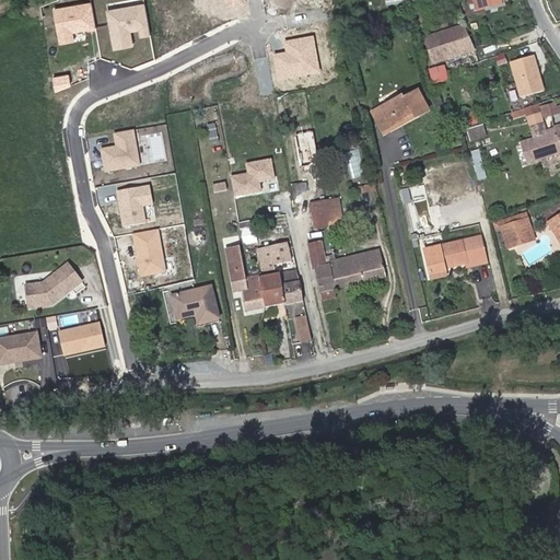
[(53,7),(59,43),(78,41),(76,32),(97,28),(93,0),(53,7)]
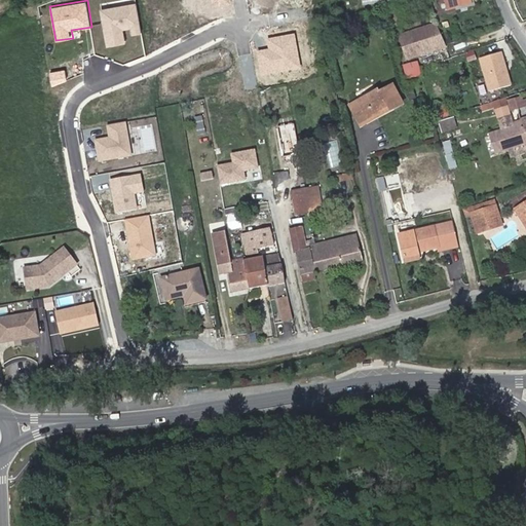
[(438,0),(440,10),(473,3),(472,0),(438,0)]
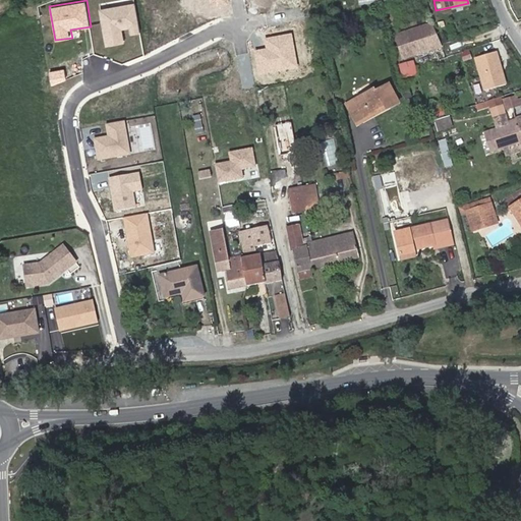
[(129,29),(130,34),(141,33),(136,1),(99,7),(105,46),(125,43),(123,30),(129,29)]
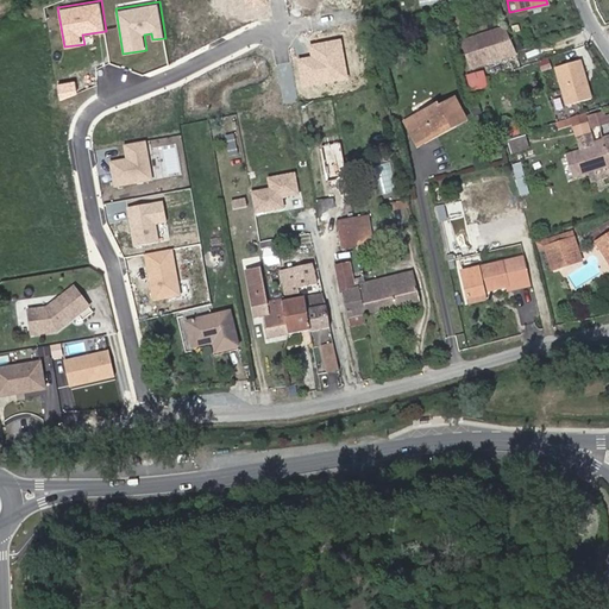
[(513,56),(513,55),(507,30),(460,43),(463,51),(462,51),(466,70),(513,56)]
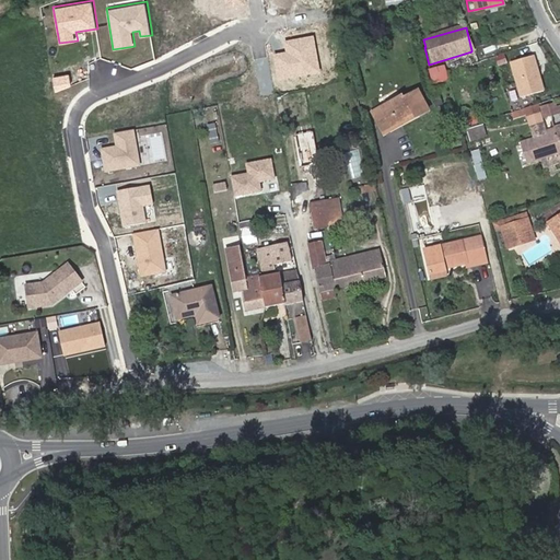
[(533,55),(510,61),(521,96),(544,90),(533,55)]
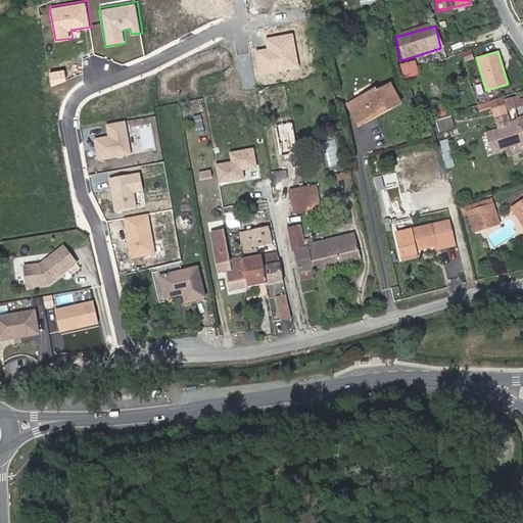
[(416,59),(400,63),(405,78),(420,74),(416,59)]
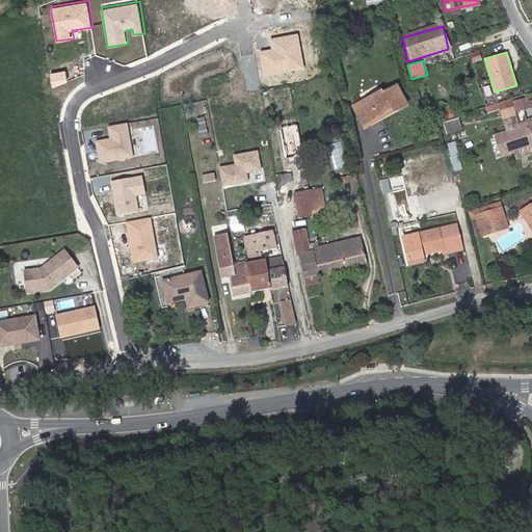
[(355,106),(363,120),(370,116),(373,121),(377,118),(399,108),(400,110),(409,105),(400,86),(386,94),(383,90),(355,106)]
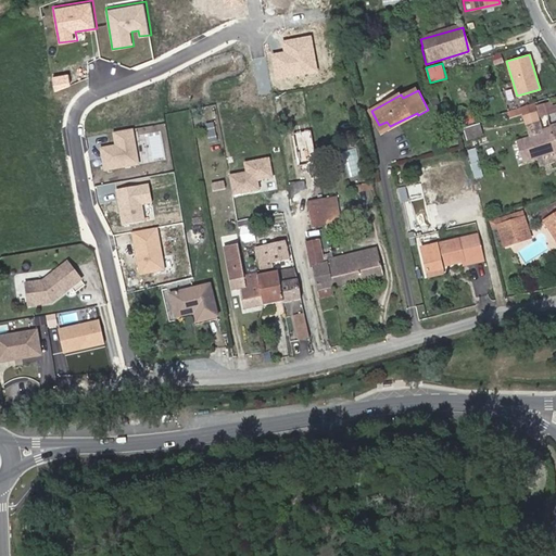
[(551,105),(550,102),(541,104),(544,115),(548,114),(545,108),(551,105)]
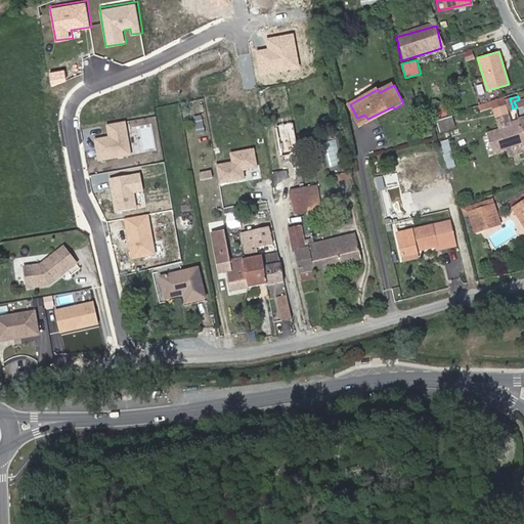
[(523,96),(519,99),(514,101),(517,107),(523,104),(523,96)]
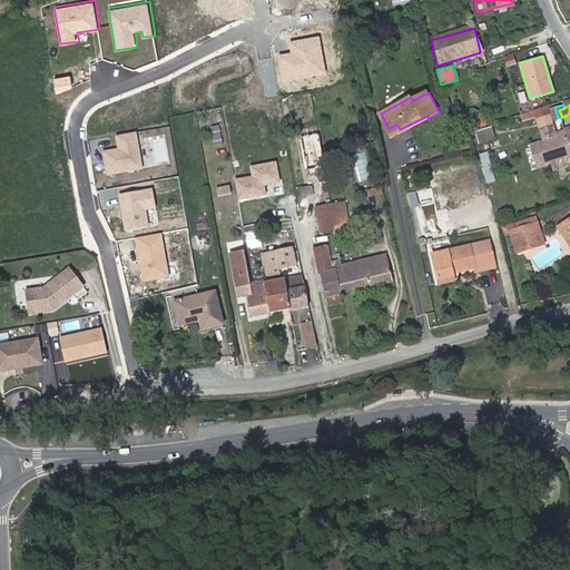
[(497,138),(493,123),(475,127),(479,143),(497,138)]
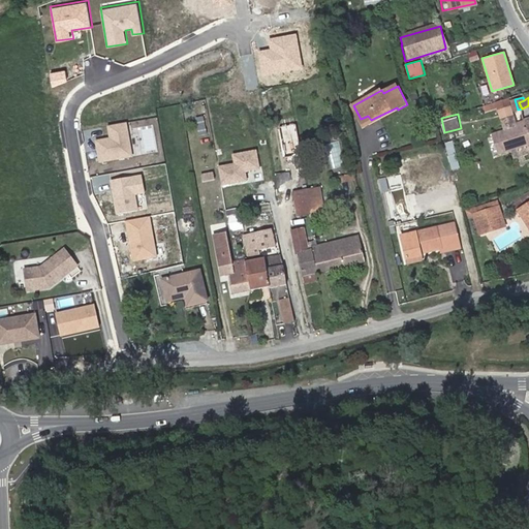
[(377,120),(375,118),(371,120),(368,116),(361,119),(365,127),(377,120)]
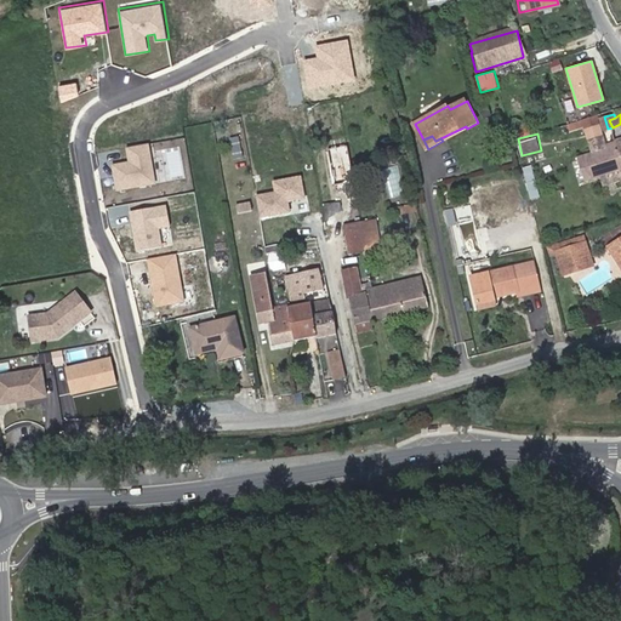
[(593,160),(577,165),(585,189),(620,177),(620,164),(620,159),(620,158),(620,140),(603,146),(599,136),(587,140),(593,160)]
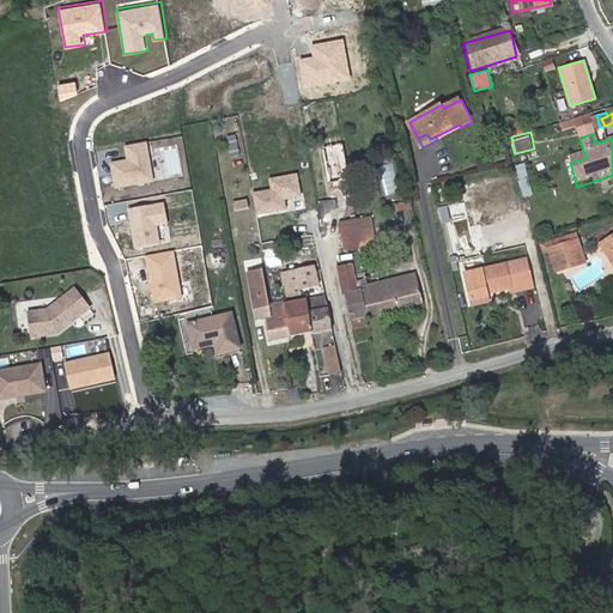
[(147,140),(123,144),(126,158),(110,161),(114,187),(155,181),(147,140)]
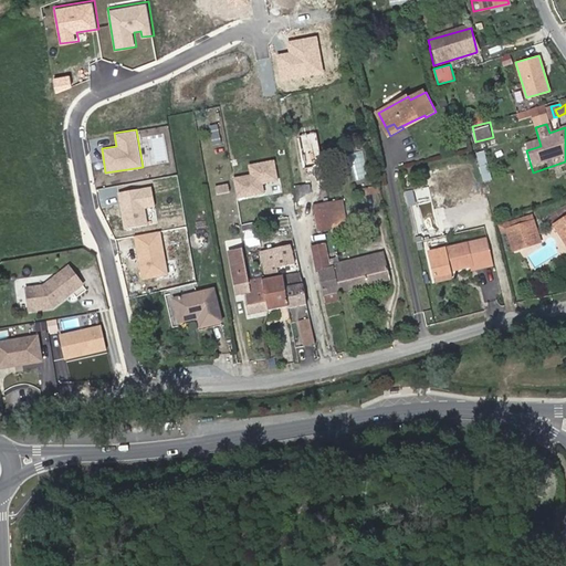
[(565,149),(565,161),(548,168),(551,175),(565,170),(565,144),(565,145),(565,149)]
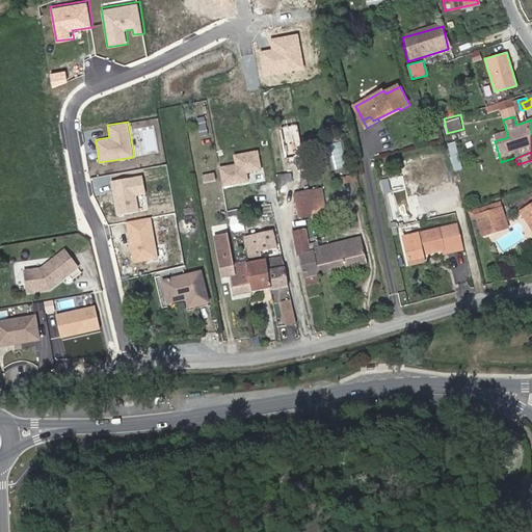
[(344,140),(330,142),(334,168),(346,166),(344,140)]
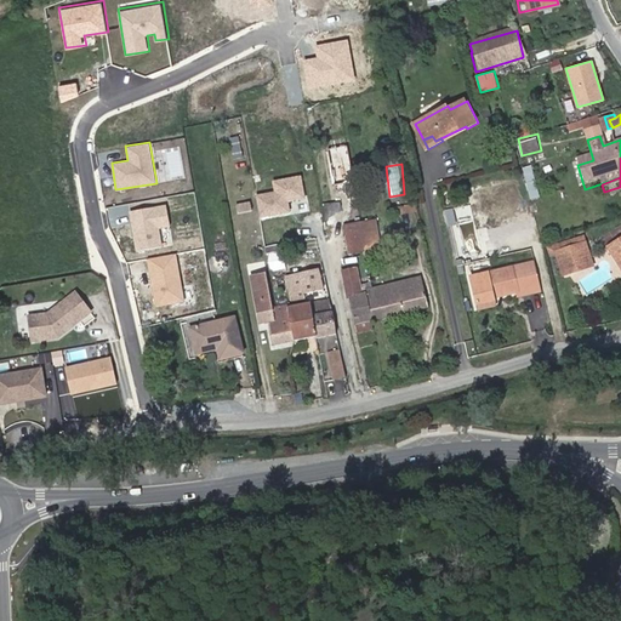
[(533,165),(524,166),(530,198),(537,197),(533,165)]
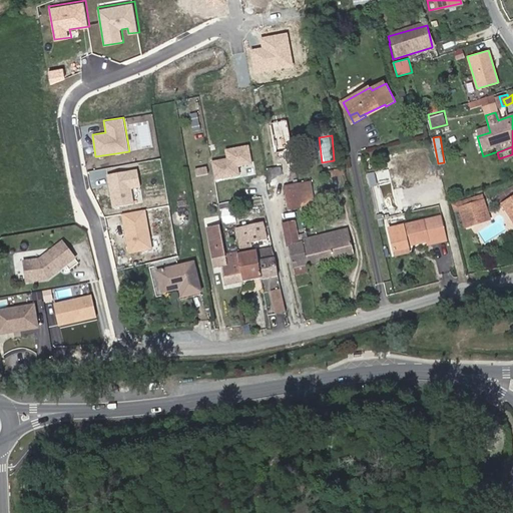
[(251,143),(224,148),(226,156),(211,159),(215,180),(258,172),(251,143)]
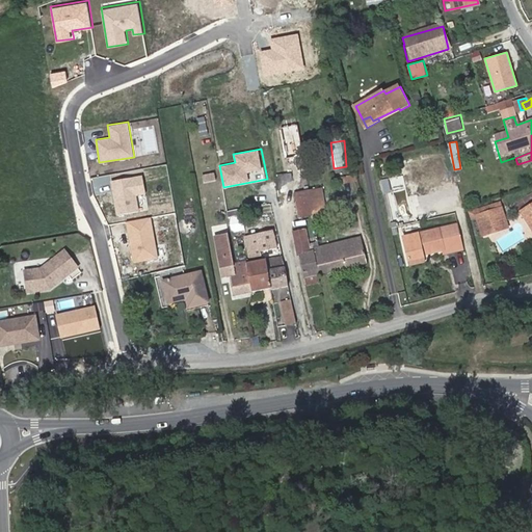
[(143,175),(110,180),(116,215),(140,211),(137,195),(147,193),(143,175)]
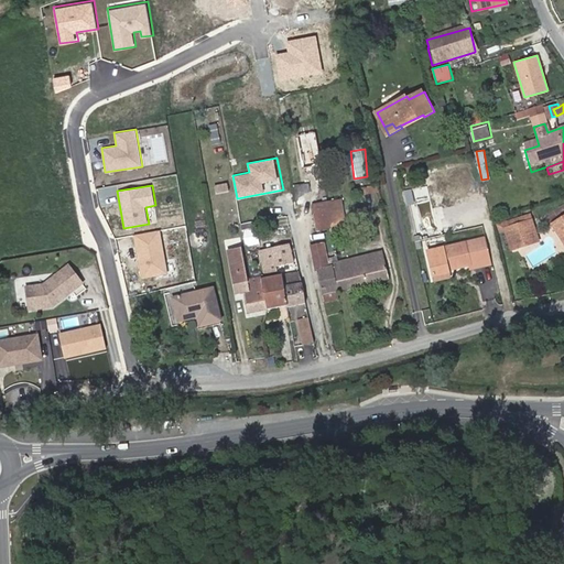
[(362,198),(356,199),(359,213),(366,212),(362,198)]
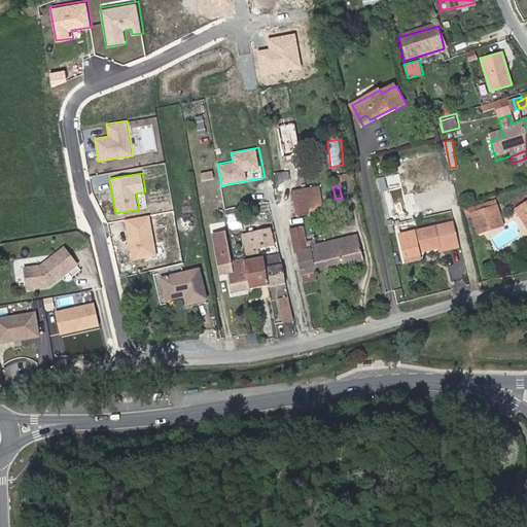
[(299,214),(323,209),(318,187),(293,192),(299,214)]
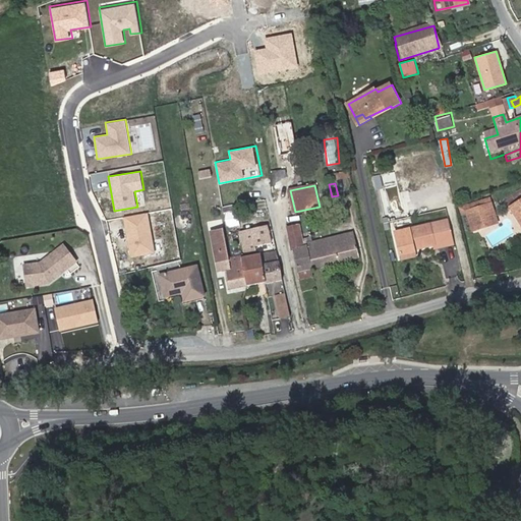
[(396,192),(398,199),(403,197),(408,215),(414,213),(408,188),(396,192)]
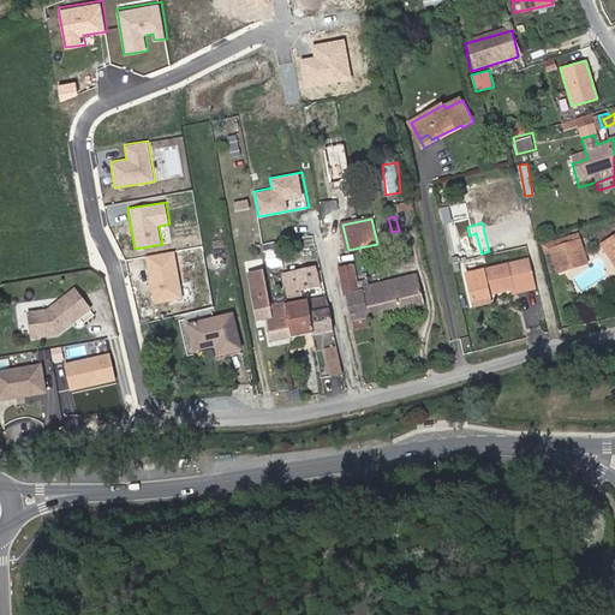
[(475,255),(482,254),(476,233),(470,236),(475,255)]
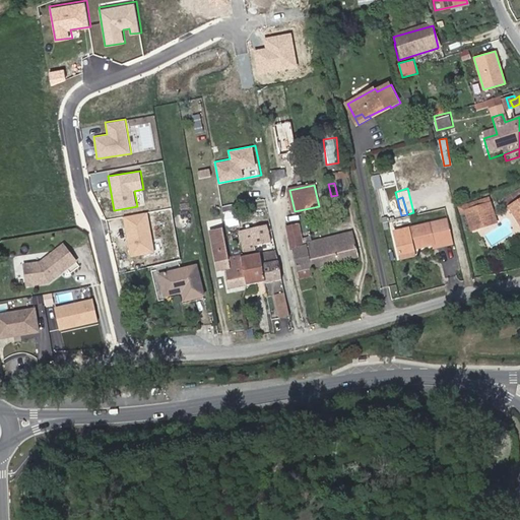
[(339,213),(337,199),(331,201),(328,202),(331,215),(339,213)]
